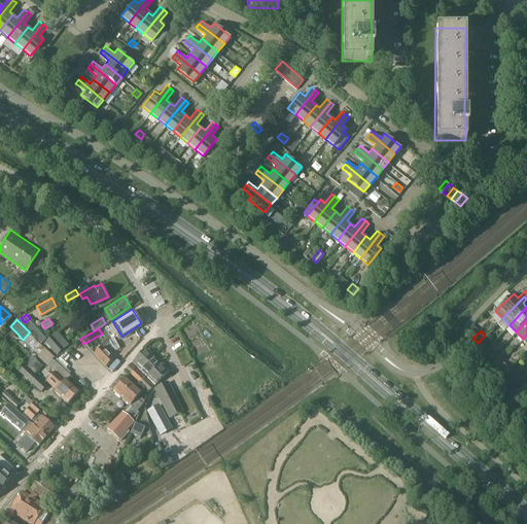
[(29,334),(23,340),(37,353),(43,347),(29,334)]
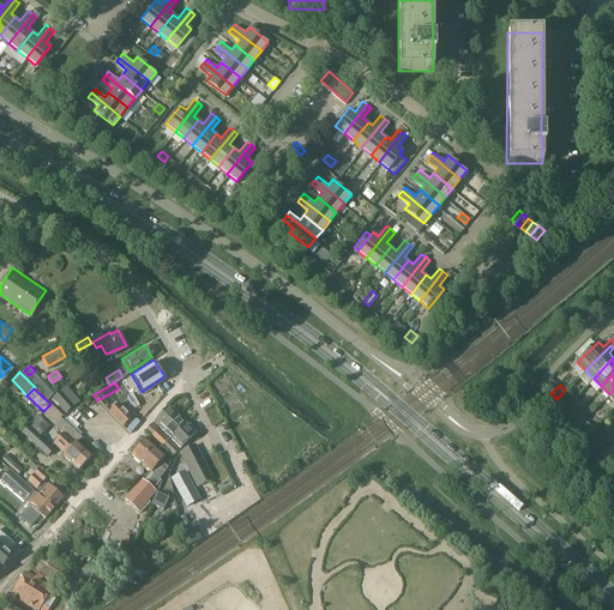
[(60,390),(53,397),(66,412),(74,405),(60,390)]
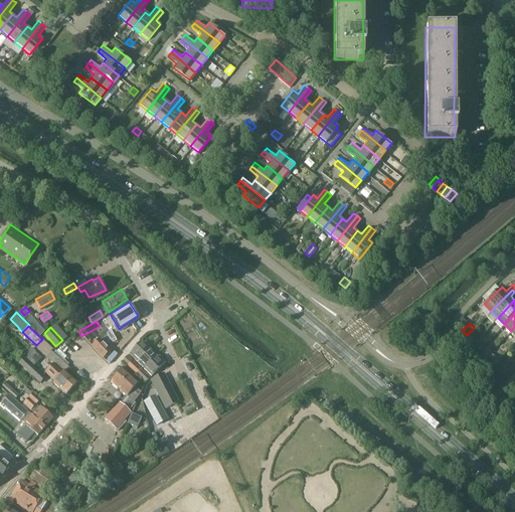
[(100,336),(93,343),(104,355),(111,348),(100,336)]
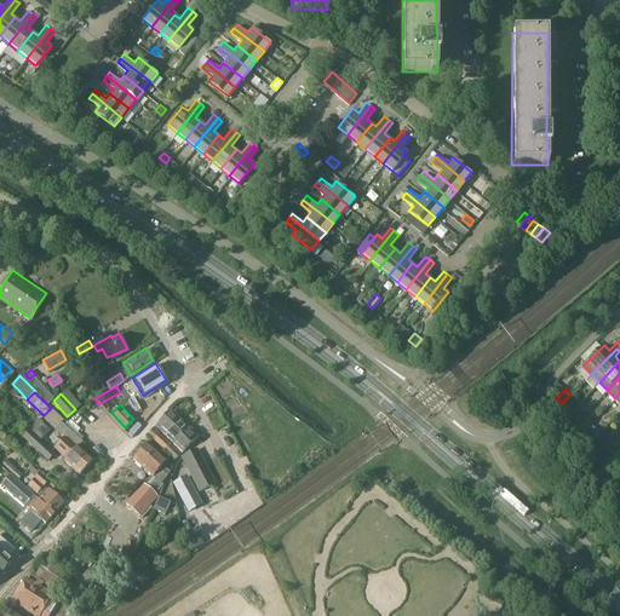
[(52,408),(44,418),(56,430),(63,437),(55,445),(65,456),(64,458),(80,471),(92,458),(78,443),(82,438),(64,421),(65,421),(52,408)]
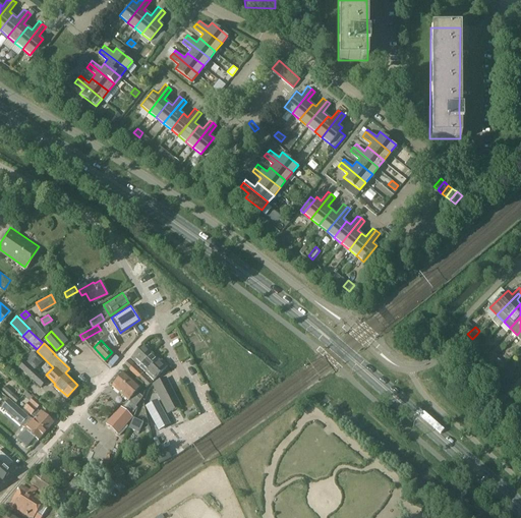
[(132,354),(130,356),(138,363),(139,361),(141,360),(151,350),(150,349),(151,348),(147,343),(145,345),(143,343),(132,354)]
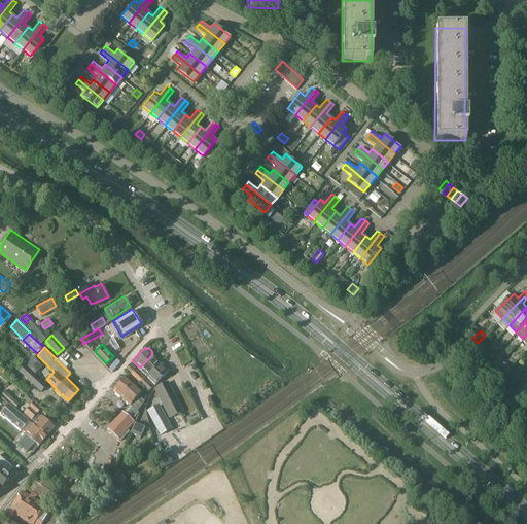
[(141,365),(140,368),(147,375),(149,373),(150,371),(160,361),(152,354),(143,364),(141,365)]
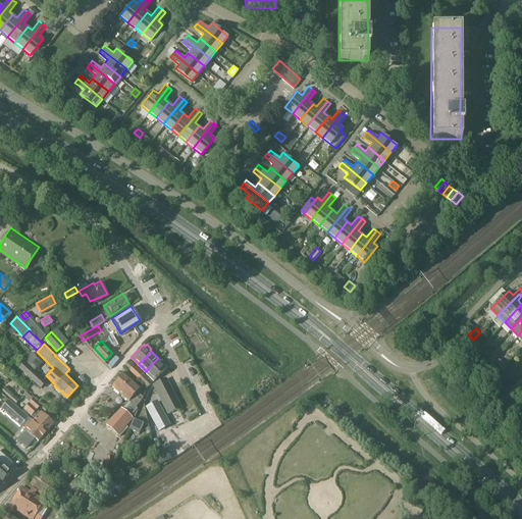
[(498,356),(493,360),(500,367),(505,362),(498,356)]
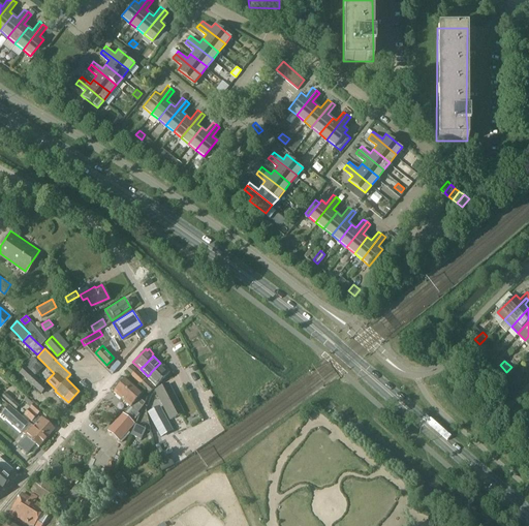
[(35,362),(28,368),(34,374),(40,367),(35,362)]
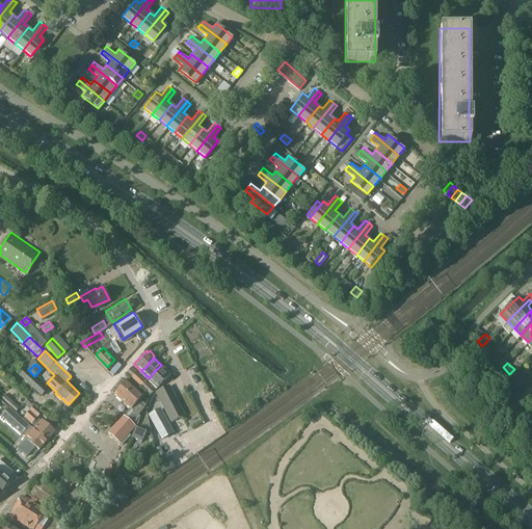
[(131,365),(126,371),(130,375),(136,369),(131,365)]
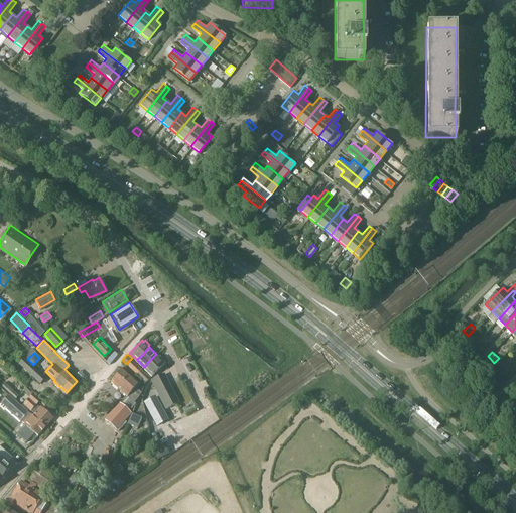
[(146,365),(144,367),(151,374),(153,372),(164,361),(162,360),(163,358),(159,354),(158,356),(156,354),(147,363),(146,365)]
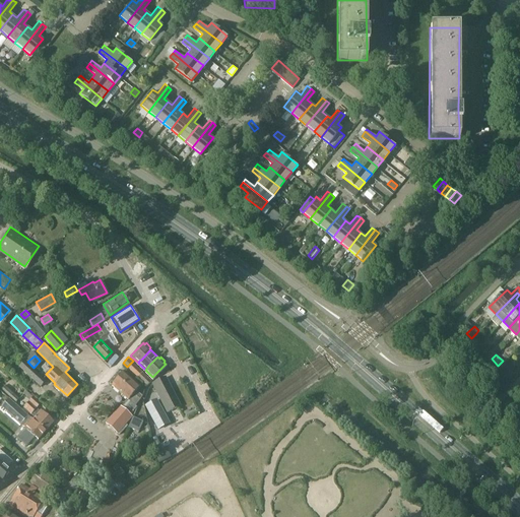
[(133,362),(128,367),(136,376),(142,370),(136,364),(133,362)]
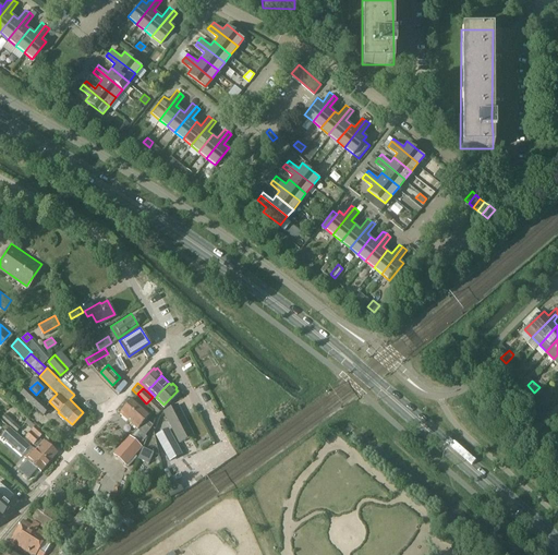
[(34,394),(29,399),(43,412),(48,407),(34,394)]
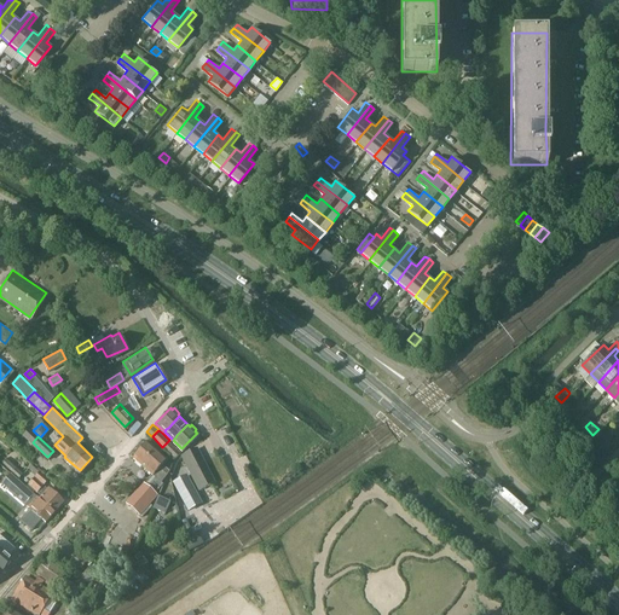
[(608,436),(601,442),(606,447),(613,442),(612,441),(608,436)]
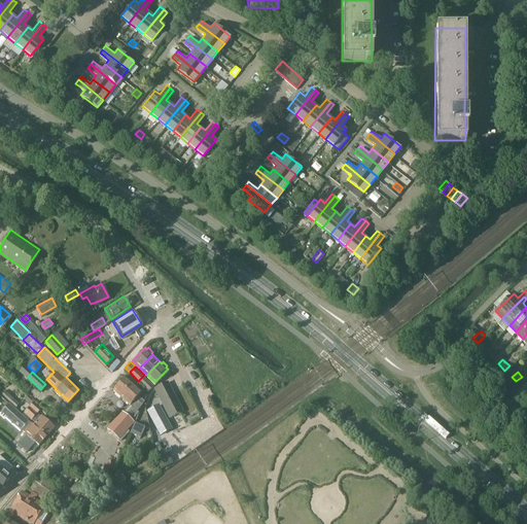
[(125,374),(113,388),(130,403),(137,409),(142,403),(141,403),(144,399),(138,393),(142,388),(125,374)]
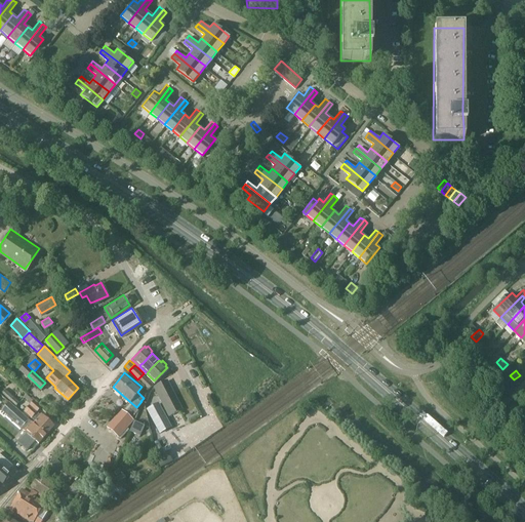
[(144,373),(137,379),(142,384),(148,377),(144,373)]
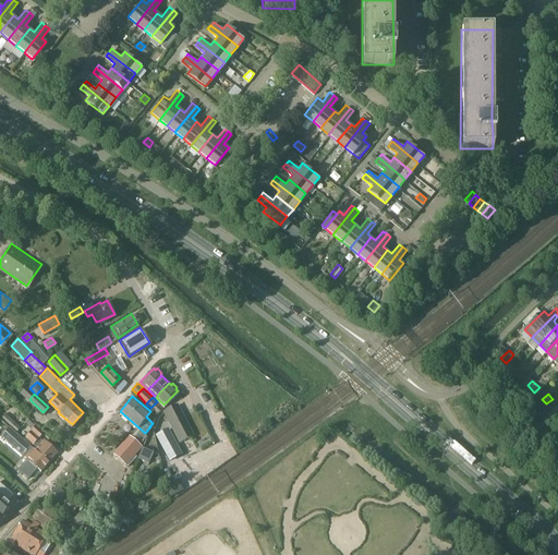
[(157,401),(150,408),(154,411),(156,412),(162,406),(157,401)]
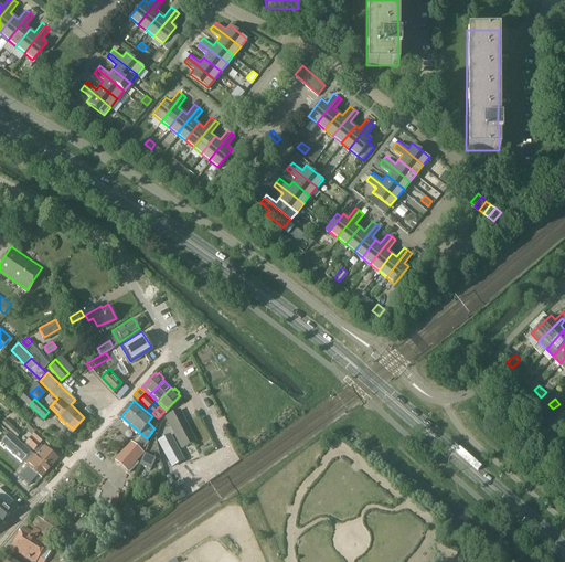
[(169,413),(166,415),(181,446),(182,445),(184,444),(188,443),(194,439),(179,409),(169,413)]
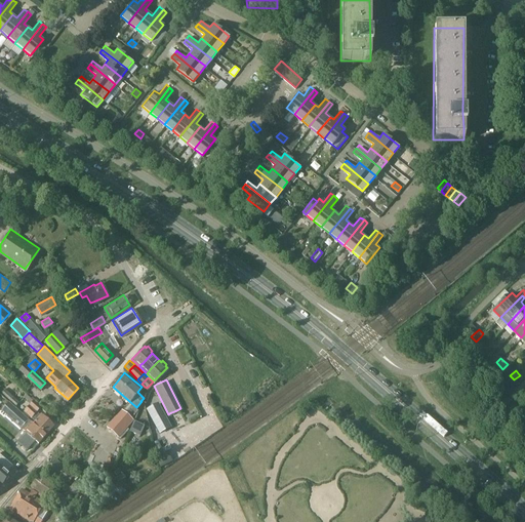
[(5,389),(2,392),(16,404),(18,401),(5,389)]
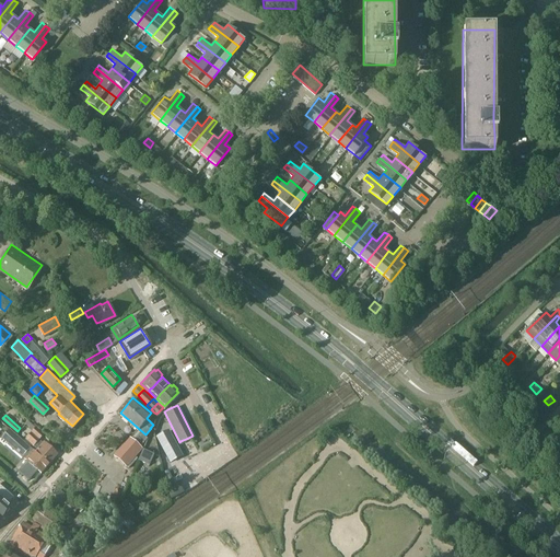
[(35,426),(23,439),(30,444),(49,461),(57,452),(44,440),(39,437),(43,433),(35,426)]
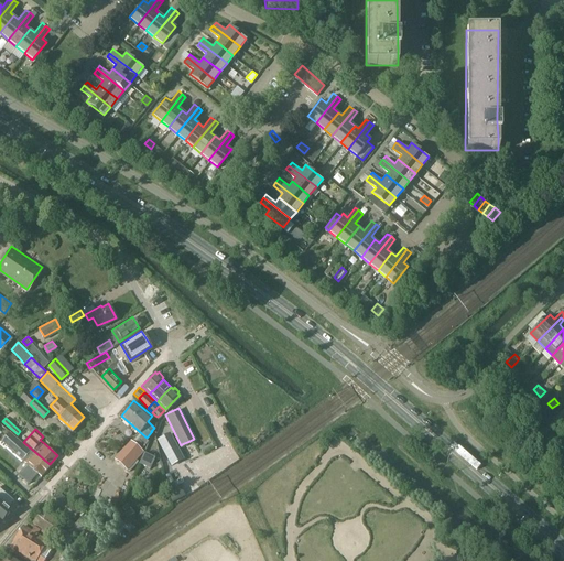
[(170,431),(158,439),(171,464),(184,456),(170,431)]
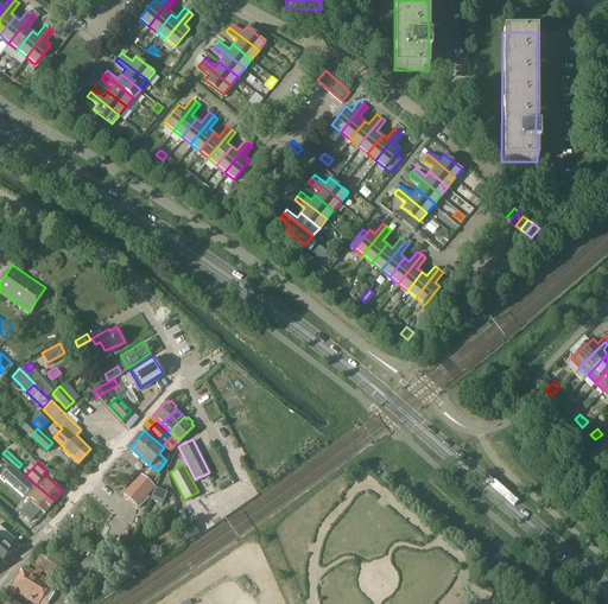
[(18,469),(10,478),(24,491),(32,482),(25,476),(18,469)]
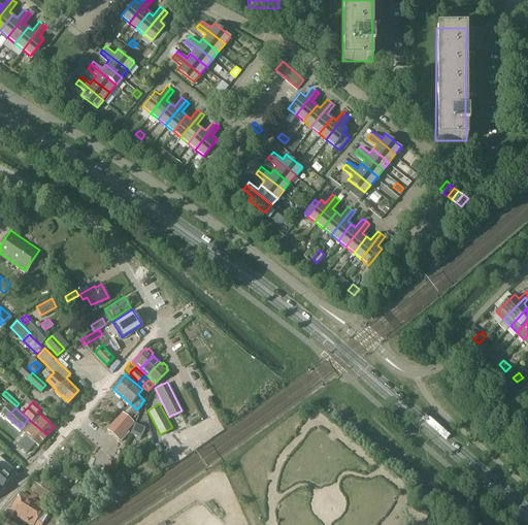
[(122,412),(108,428),(121,438),(128,430),(126,428),(132,421),(122,412)]
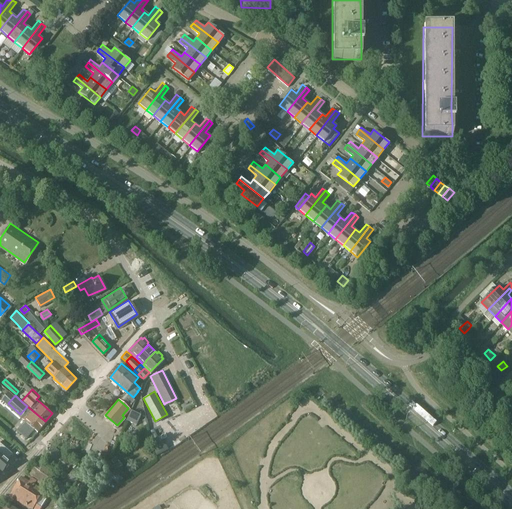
[(26,420),(18,429),(26,437),(34,428),(38,430),(45,421),(27,406),(20,414),(20,415),(26,420)]
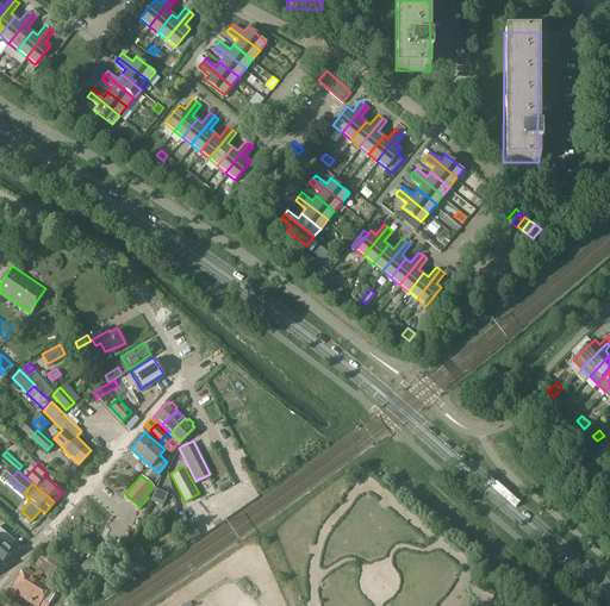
[(0,525),(0,562),(1,563),(12,550),(5,544),(12,536),(0,525)]
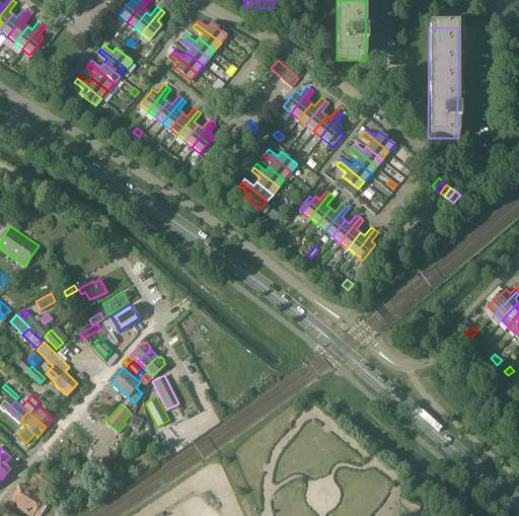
[(55,453),(50,459),(68,473),(73,467),(55,453)]
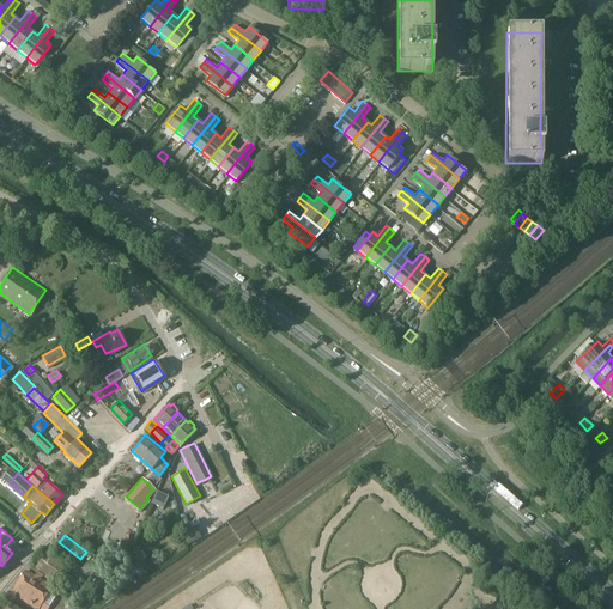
[(121,540),(119,546),(125,549),(128,542),(121,540)]
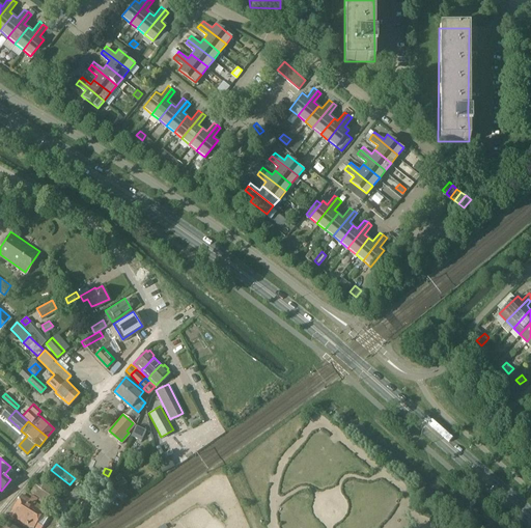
[(119,473),(115,477),(121,484),(126,481),(119,473)]
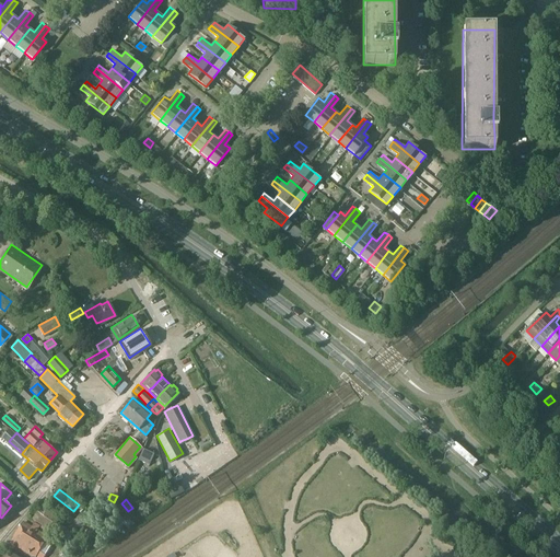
[(42,505),(34,515),(54,529),(61,519),(42,505)]
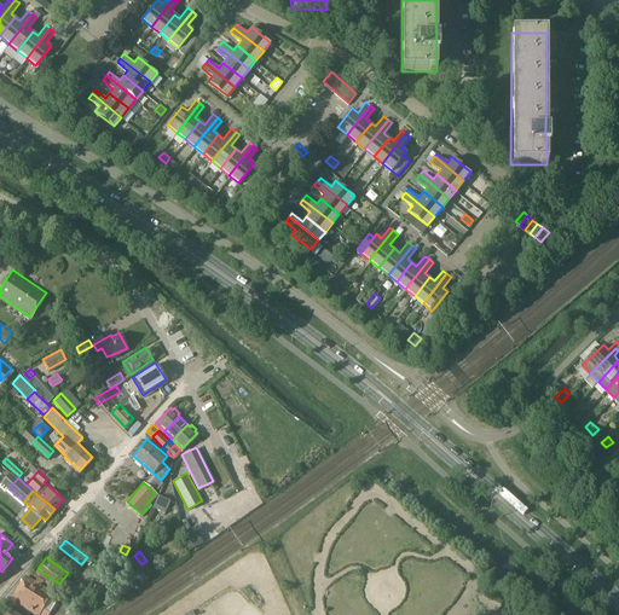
[(571,564),(567,568),(590,589),(594,585),(571,564)]
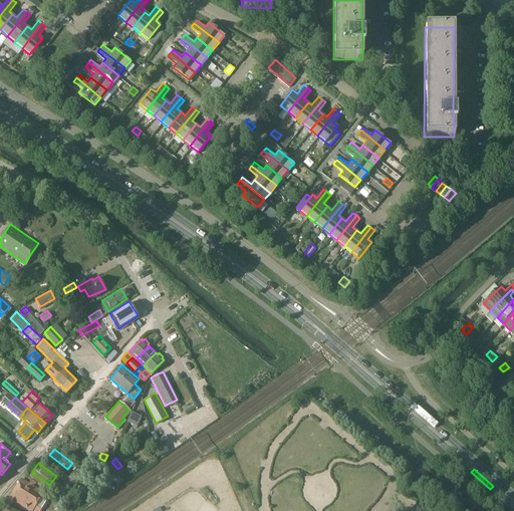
[(73,470),(64,482),(69,487),(78,475),(73,470)]
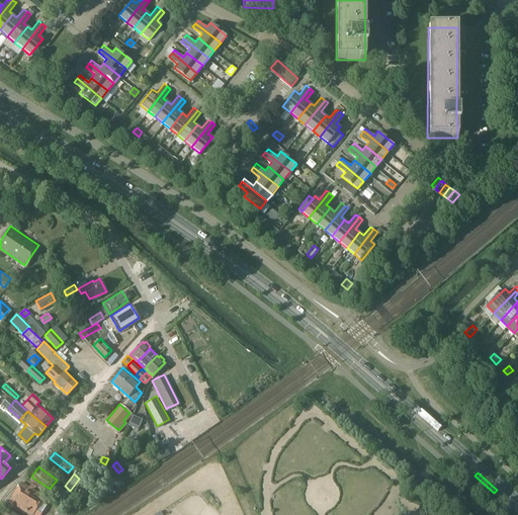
[(22,480),(9,499),(10,500),(31,512),(42,493),(22,480)]
